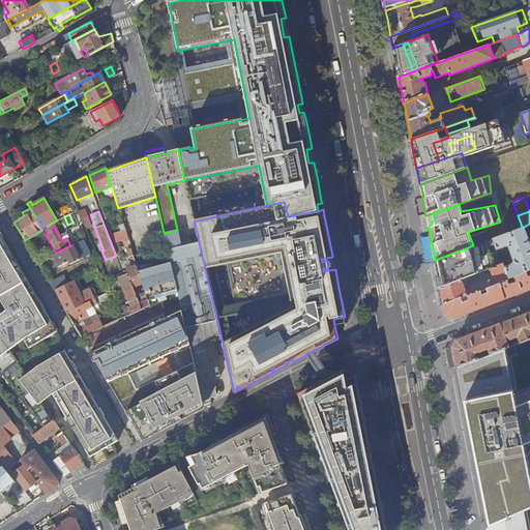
[(529,270),(529,243),(524,227),(522,227),(493,238),(496,249),(505,246),(509,247),(514,263),(513,265),(505,268),(509,280),(516,276),(527,272),(529,270)]
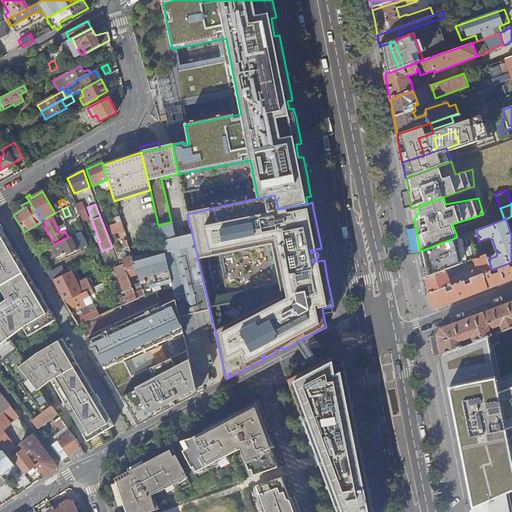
[(171,222),(158,225),(160,234),(165,254),(172,283),(174,295),(179,316),(210,310),(192,234),(175,238),(174,231),(171,222)]
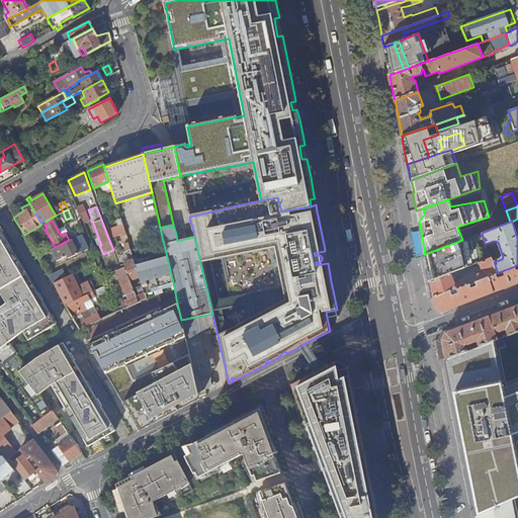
[(0,230),(0,291),(6,303),(23,331),(27,338),(28,339),(57,323),(0,230)]
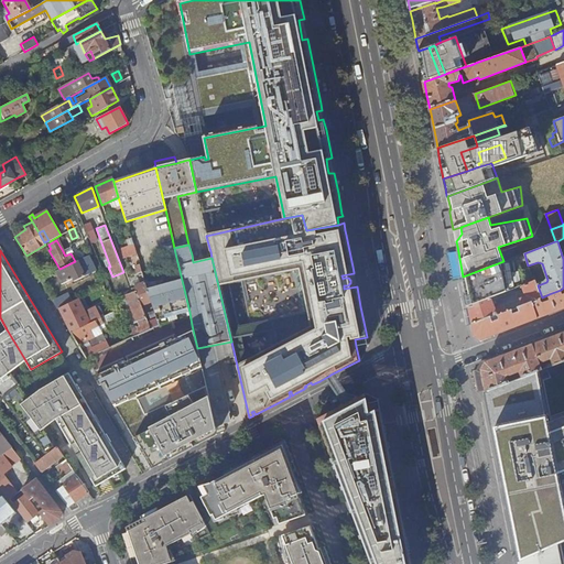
[(524,253),(503,261),(463,277),(465,292),(467,301),(468,307),(490,297),(521,285),(533,281),(528,266),(524,253)]
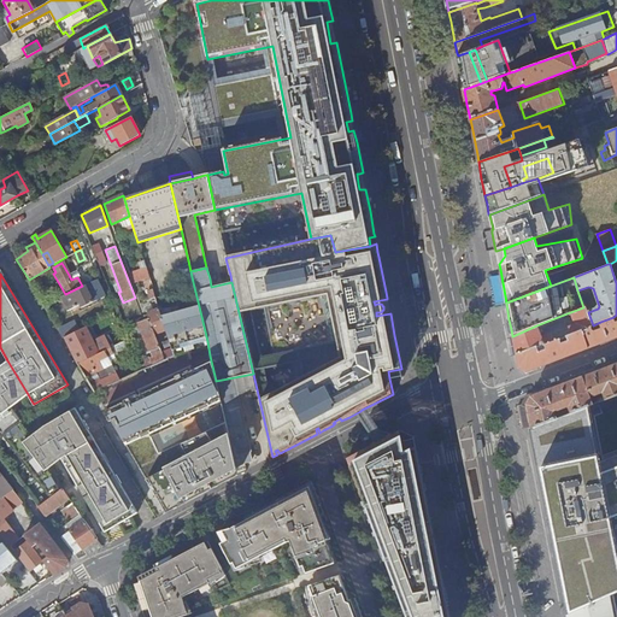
[(148,278),(140,281),(146,298),(153,295),(148,278)]
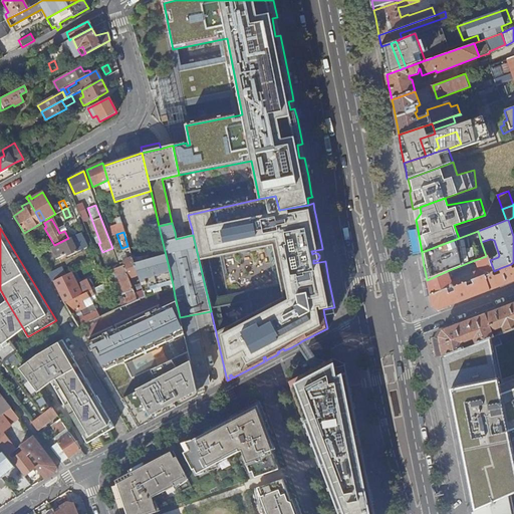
[(54,245),(46,249),(52,261),(62,256),(63,258),(77,251),(70,237),(68,238),(54,245)]
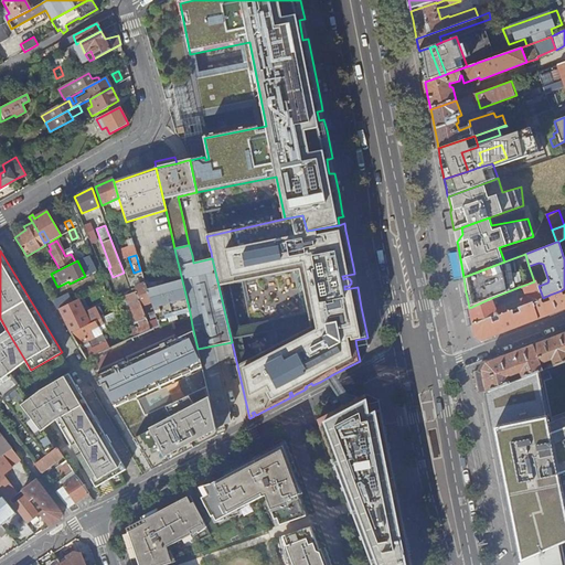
[(529,266),(534,281),(536,280),(539,286),(547,283),(548,280),(543,264),(539,263),(529,266)]
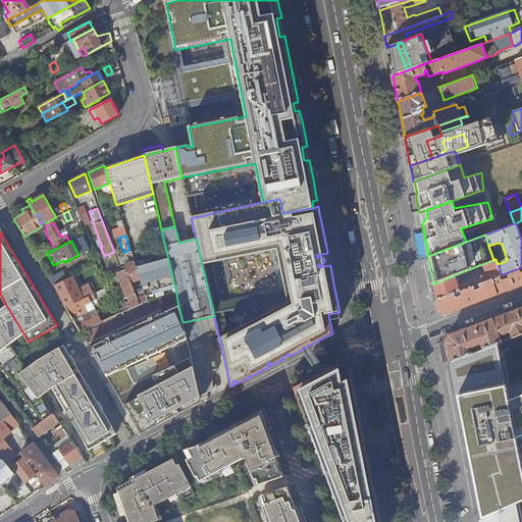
[(145,296),(156,294),(155,289),(162,288),(163,292),(175,289),(168,259),(136,267),(140,279),(145,296)]
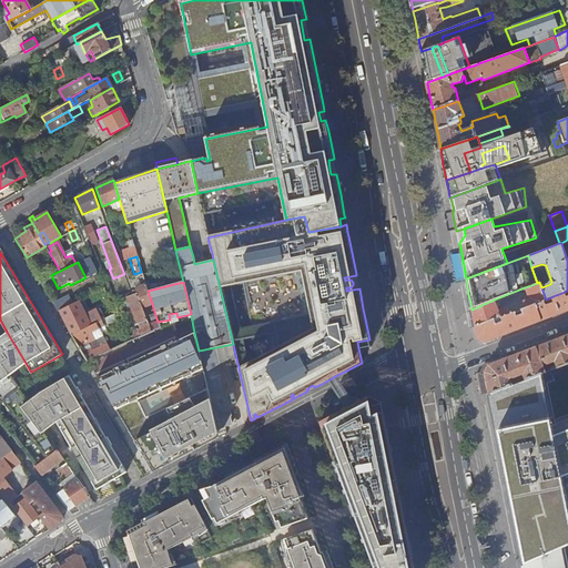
[(526,307),(535,304),(545,301),(546,300),(541,287),(539,282),(537,283),(525,287),(529,298),(524,301),(526,307)]
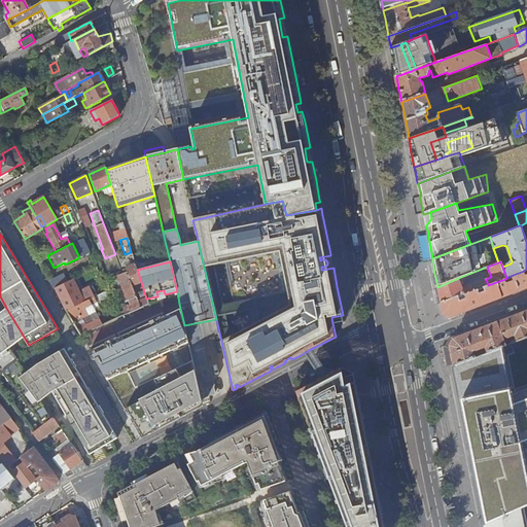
[(137,270),(135,265),(126,268),(126,269),(127,272),(132,285),(141,282),(137,270)]
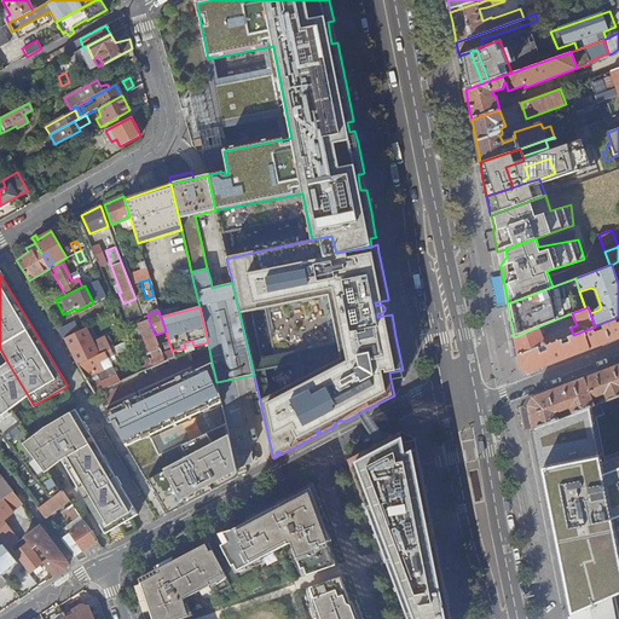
[(590,350),(618,339),(618,323),(618,324),(615,318),(602,323),(603,329),(595,333),(594,328),(583,331),(590,350)]
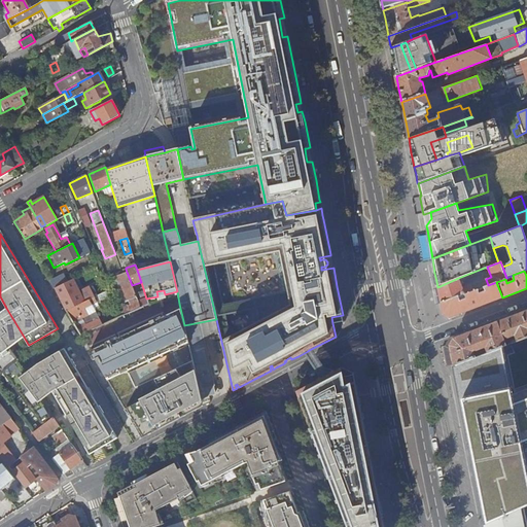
[(134,301),(137,300),(132,285),(127,272),(117,276),(127,300),(133,297),(134,301)]
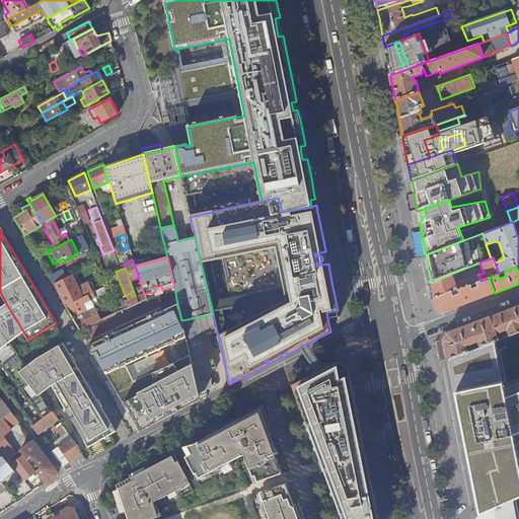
[(53,284),(66,278),(62,270),(49,277),(53,284)]
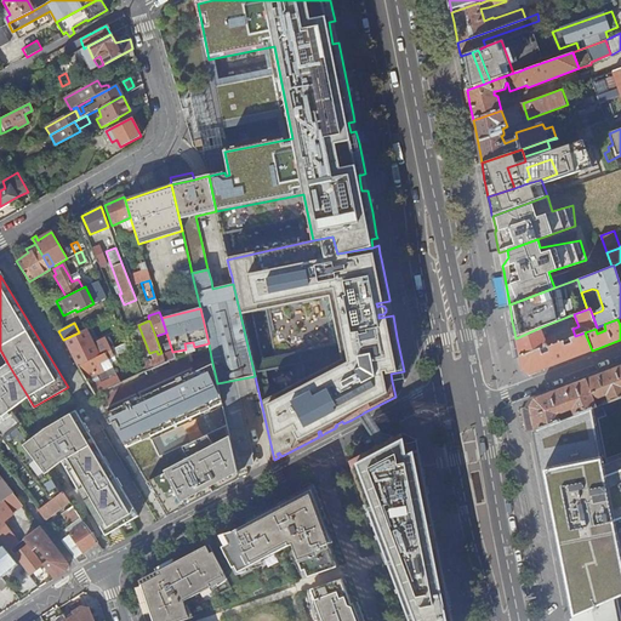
[(518,349),(519,358),(542,349),(558,343),(554,335),(545,339),(540,328),(516,339),(518,349)]
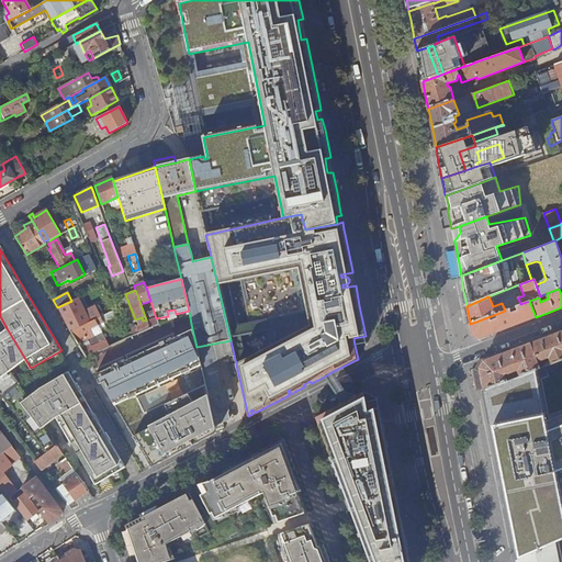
[(480,339),(536,317),(529,301),(520,304),(516,306),(518,311),(513,313),(510,308),(505,311),(491,316),(470,324),(472,332),(472,335),(480,339)]
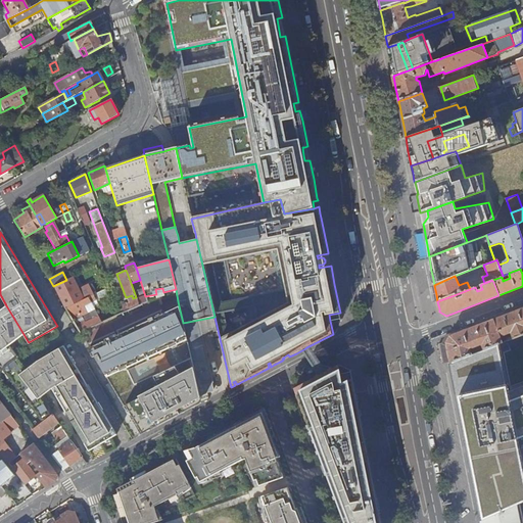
[(77,302),(75,304),(65,307),(73,320),(74,320),(83,316),(84,321),(76,324),(81,332),(95,325),(89,313),(87,313),(84,305),(96,299),(93,295),(92,295),(89,297),(78,302),(77,302)]
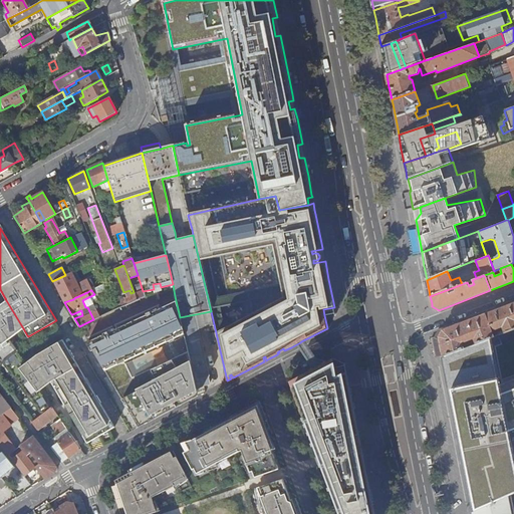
[(145,296),(143,291),(135,294),(135,295),(137,299),(145,296)]
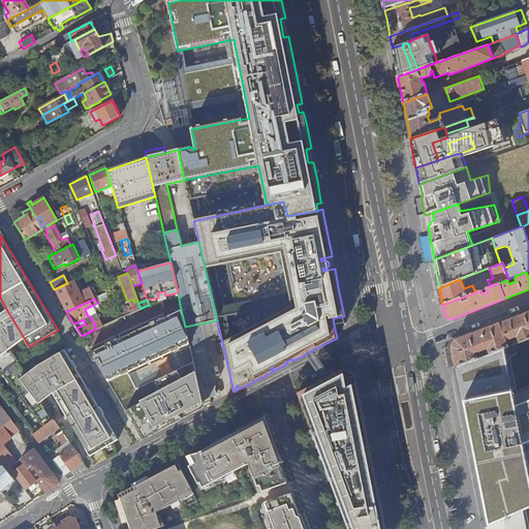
[(141,308),(138,304),(128,308),(128,307),(120,310),(123,316),(141,308)]
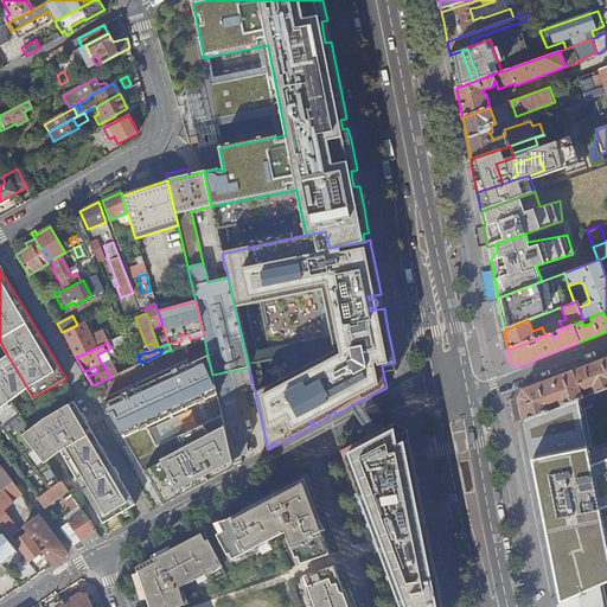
[(122,395),(103,404),(108,415),(110,414),(164,504),(234,467),(230,448),(222,415),(155,446),(147,429),(218,396),(213,378),(212,375),(206,350),(196,355),(198,358),(185,364),(185,363),(172,369),(172,371),(135,388),(135,387),(121,394),(122,395)]
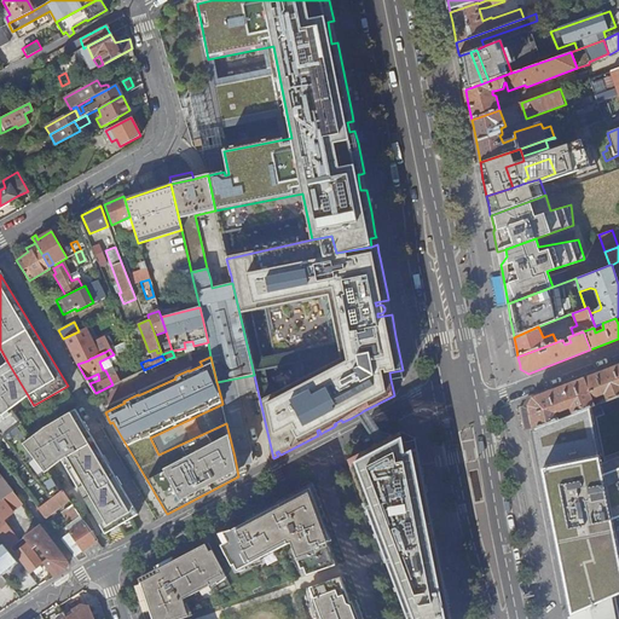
[(0,393),(11,408),(21,401),(28,395),(7,362),(0,366),(0,393)]
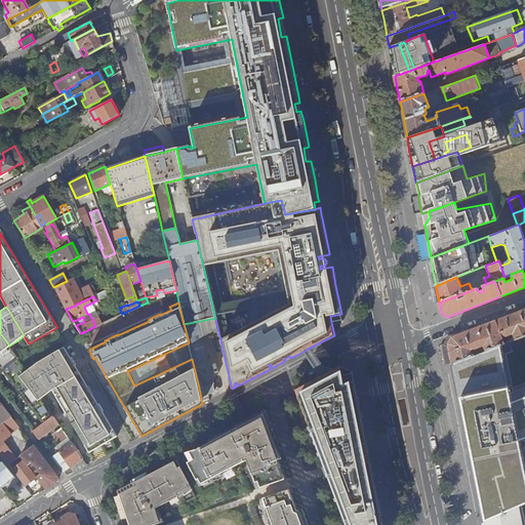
[(524,309),(495,321),(501,337),(513,334),(515,340),(524,336),(524,309)]
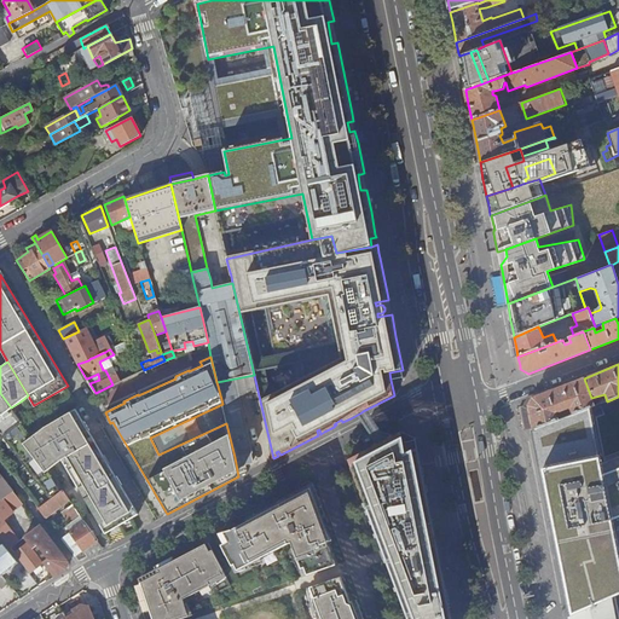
[(389,372),(391,380),(404,377),(403,370),(389,372)]
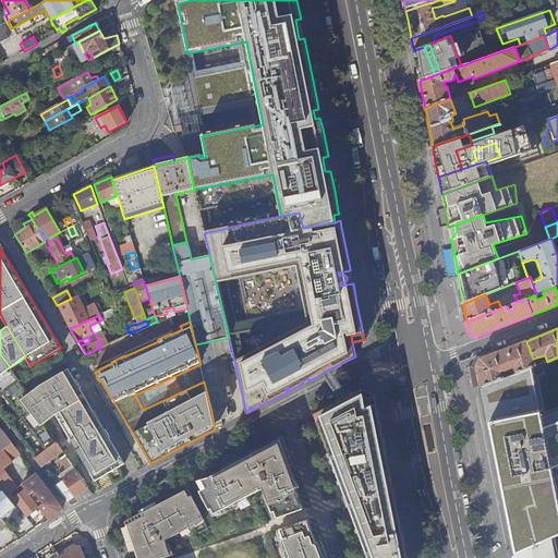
[(475,365),(476,366),(477,376),(480,387),(502,378),(501,373),(513,367),(516,374),(531,367),(534,366),(535,366),(533,359),(526,341),(481,359),(475,365)]
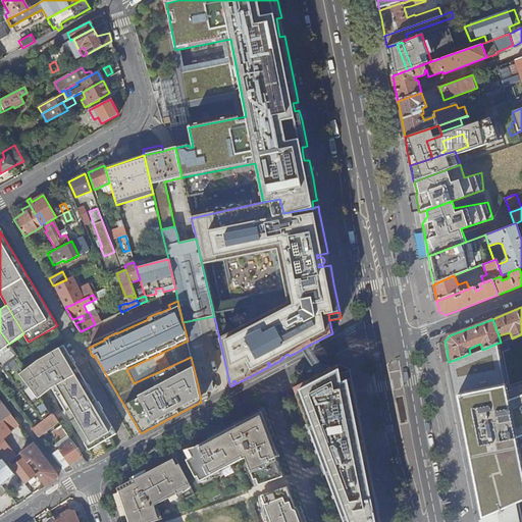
[(191,357),(198,385),(213,382),(199,322),(184,325),(188,341),(191,357)]
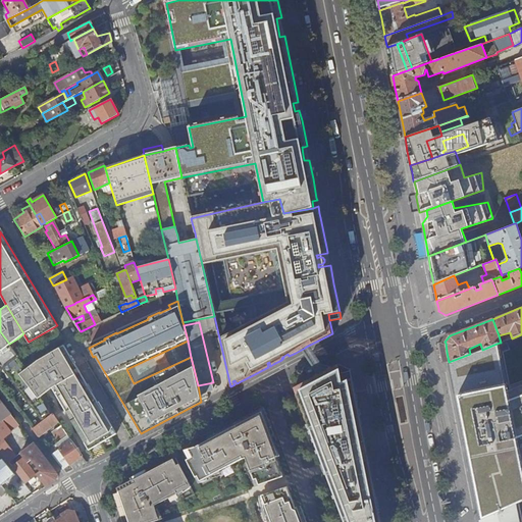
[(12,348),(9,344),(0,331),(0,366),(43,421),(53,414),(43,395),(28,367),(12,348)]
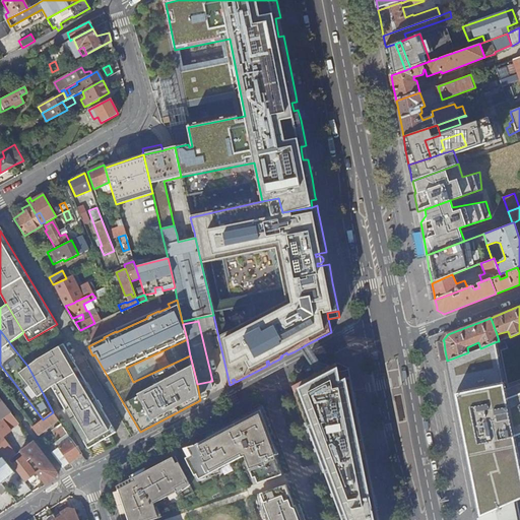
[(440,363),(447,361),(445,350),(444,341),(437,342),(440,363)]
